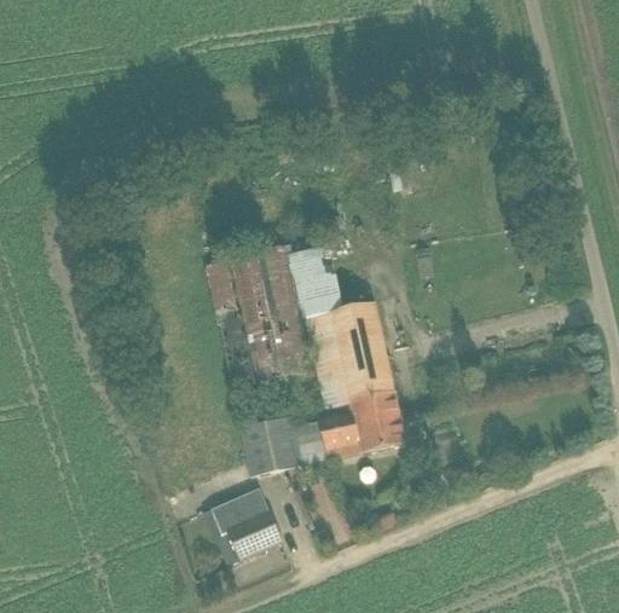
[(375,301),(352,306),(307,317),(291,244),(207,266),(232,389),(317,370),(325,408),(351,402),(353,411),(319,418),(323,434),(400,416),(375,301)]
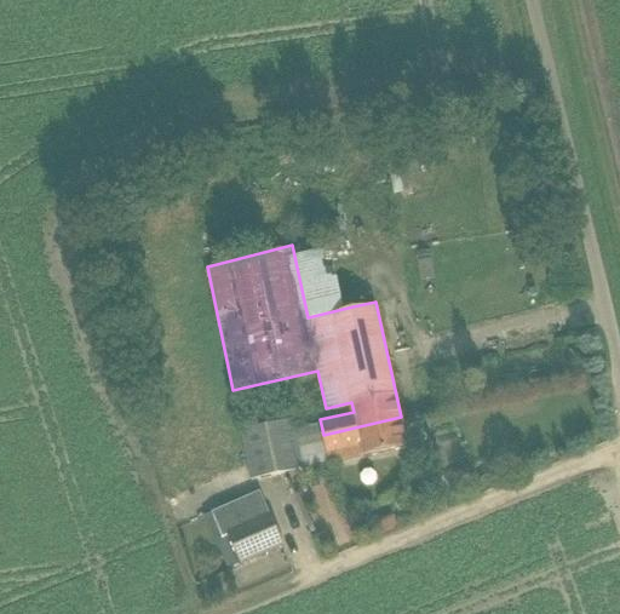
[(291,415),(274,419),(285,469),(302,466),(291,415)]
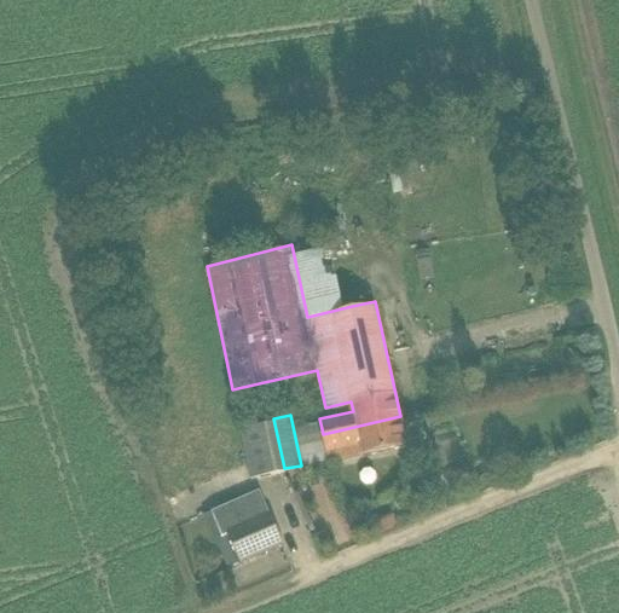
[(406,443),(400,416),(323,434),(328,460),(406,443)]
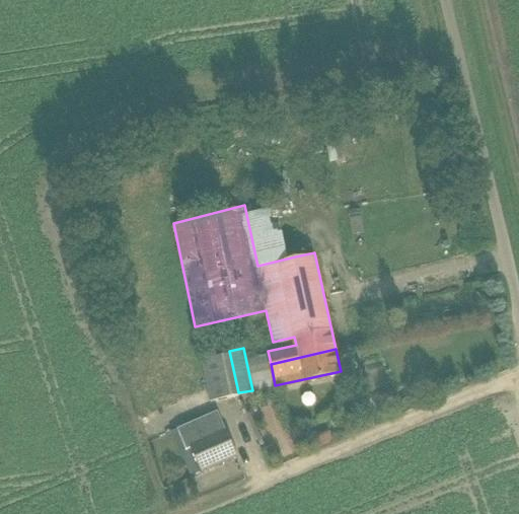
[(238,392),(229,351),(201,357),(209,398),(238,392)]
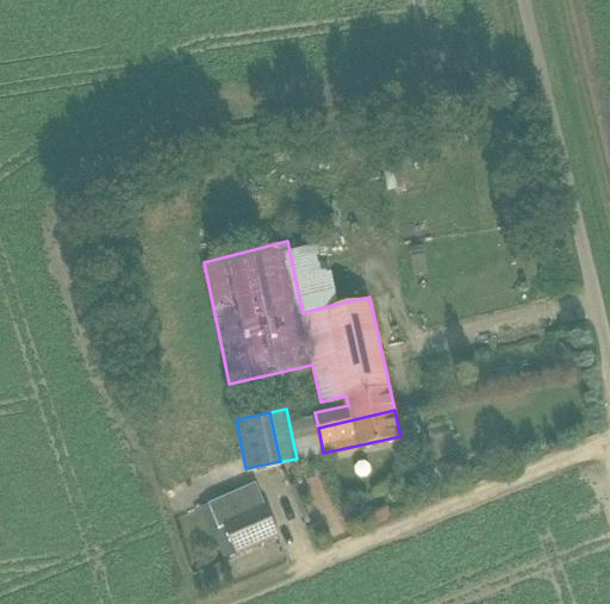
[(478,478),(491,473),(485,459),(473,465),(478,478)]
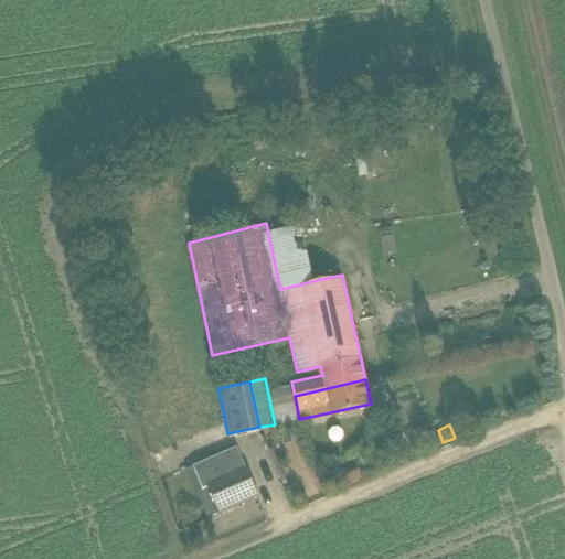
[(237,443),(212,454),(193,462),(203,485),(209,483),(212,492),(201,496),(208,513),(257,492),(237,443)]
